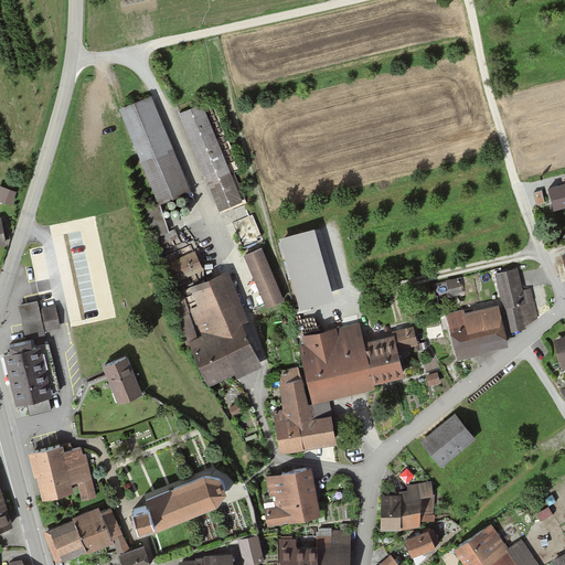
[(185,185),(147,94),(120,105),(159,196),(185,185)]
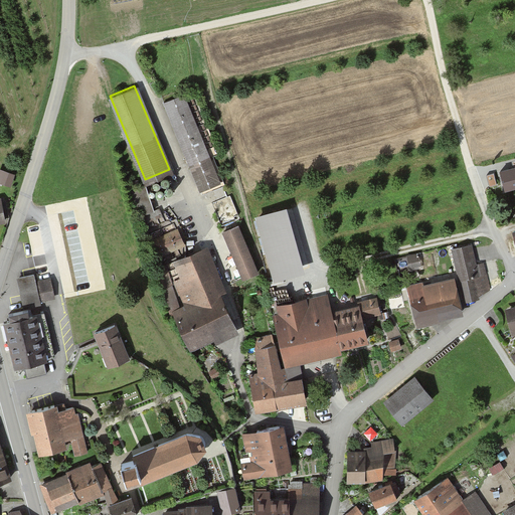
[(182,93),(164,101),(201,191),(220,183),(182,93)]
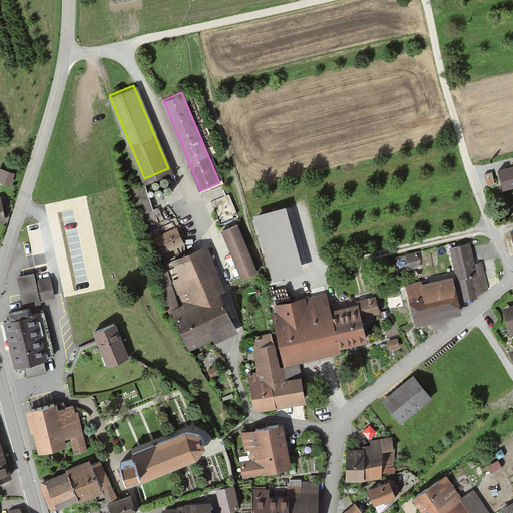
[(512,164),(498,168),(504,188),(512,185),(512,158),(511,159),(512,164)]
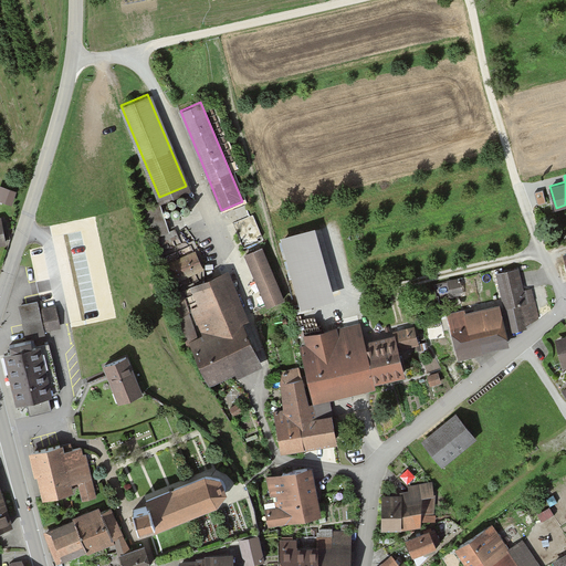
[(0,182),(0,200),(11,203),(17,189),(0,182)]
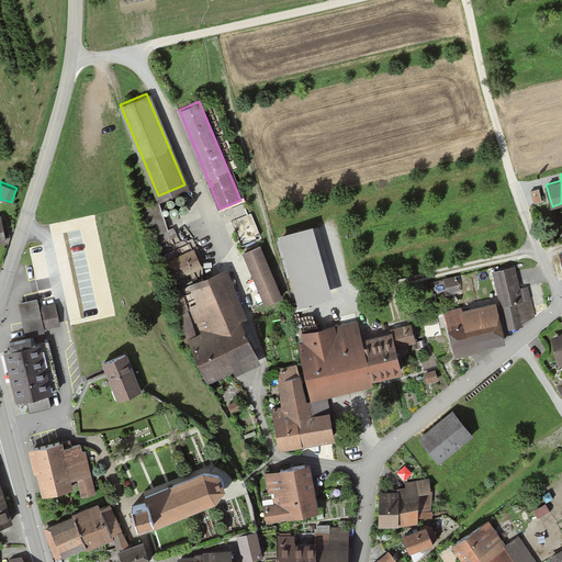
[(539,188),(531,190),(535,202),(542,200),(539,188)]
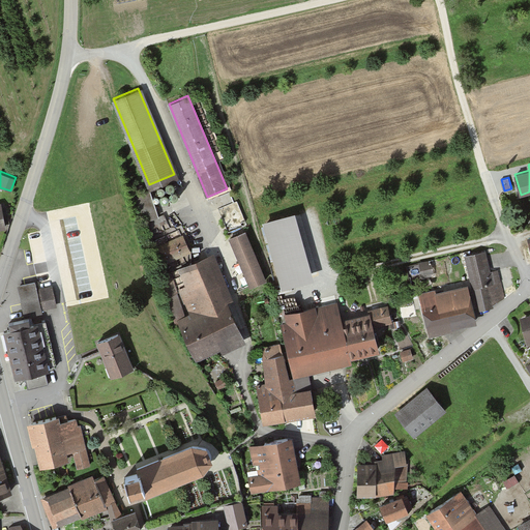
[(313,277),(294,212),(265,221),(283,286),(313,277)]
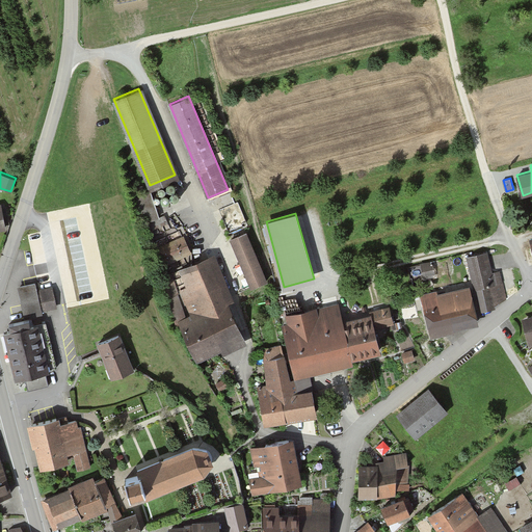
[(246,231),(230,238),(251,287),(267,281),(246,231)]
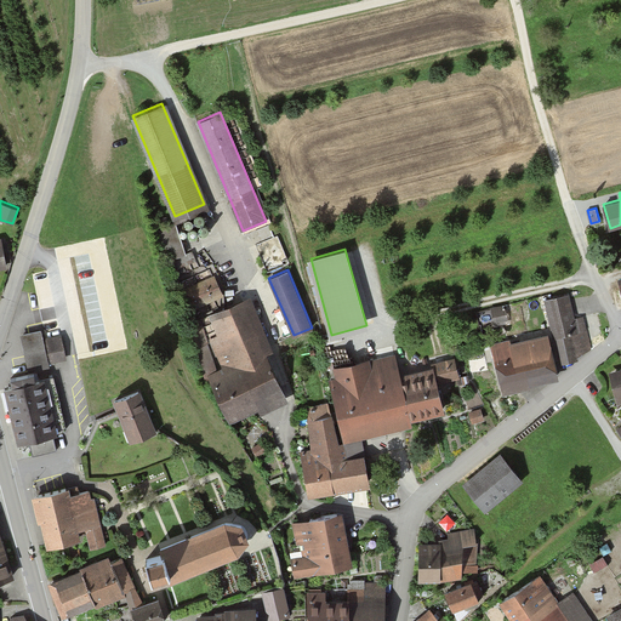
[(191,311),(226,294),(215,273),(181,289),(191,311)]
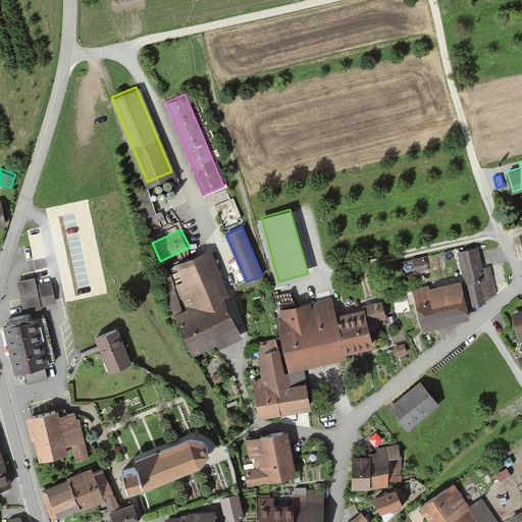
[(179,324),(193,355),(217,344),(218,347),(243,336),(225,297),(229,295),(211,246),(175,262),(184,282),(176,285),(192,319),(179,324)]
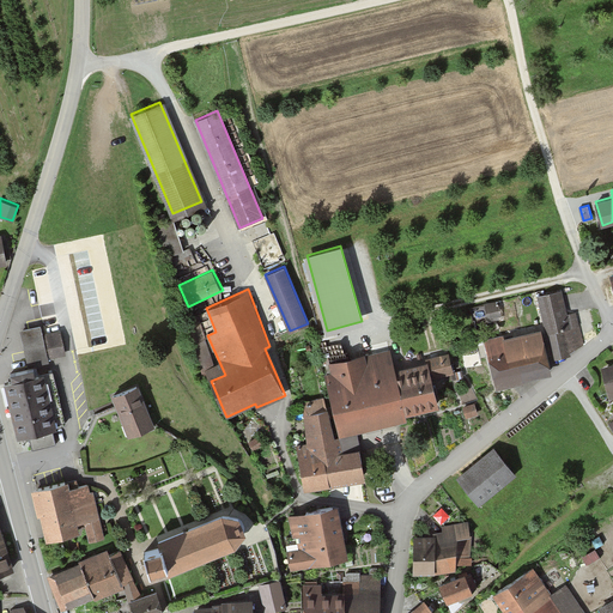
[(552,358),(571,354),(570,351),(583,344),(576,313),(568,315),(562,290),(539,296),(552,358)]
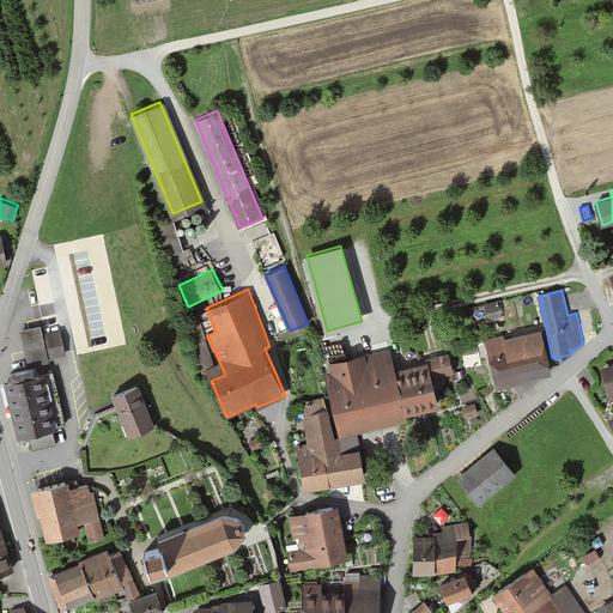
[(495,301),(484,303),(489,321),(503,317),(501,309),(495,301)]
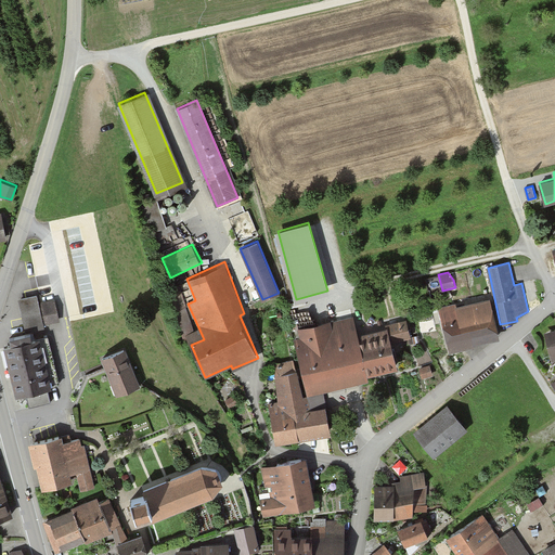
[(37,294),(18,298),(25,331),(43,326),(37,294)]
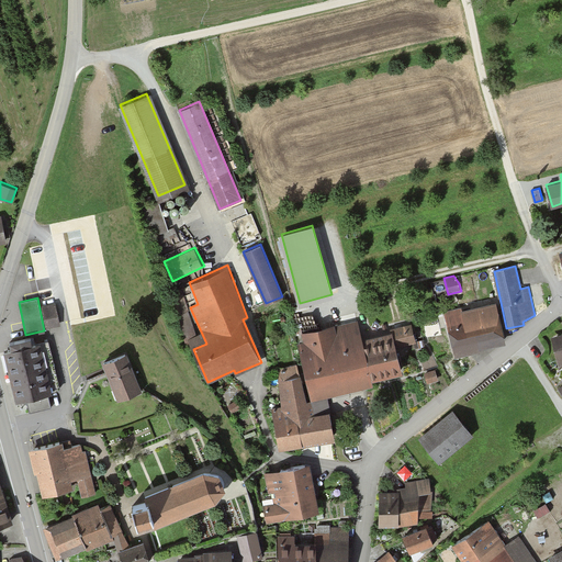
[(460,306),(444,311),(454,356),(481,349),(480,348),(507,341),(498,301),(460,310),(460,306)]
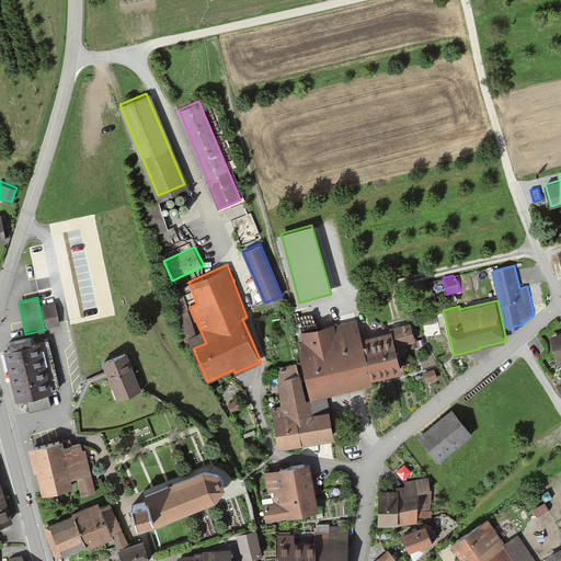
[(56,301),(41,305),(46,327),(60,323),(56,301)]
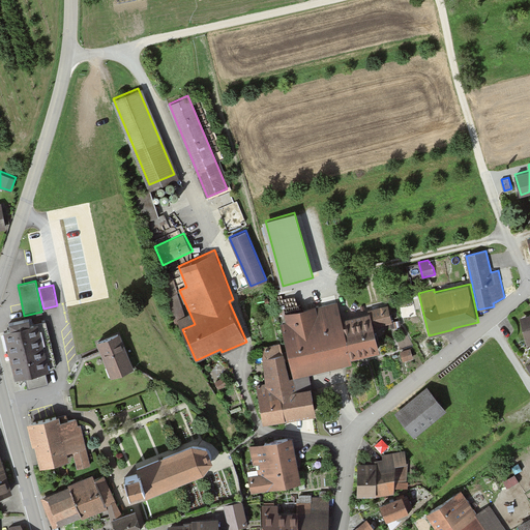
[(281,321),(294,376),(308,373),(352,362),(351,357),(353,356),(379,350),(374,326),(392,322),(388,304),(342,317),(336,302),(316,307),(314,305),(286,313),(288,319),(281,321)]
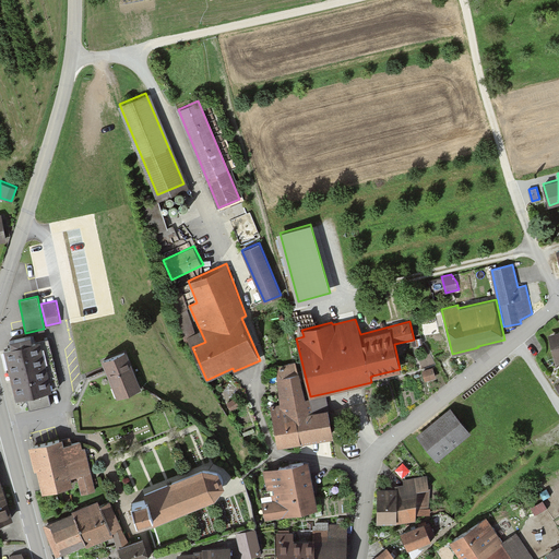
[(548,334),(556,363),(558,361),(558,330),(558,331),(548,334)]
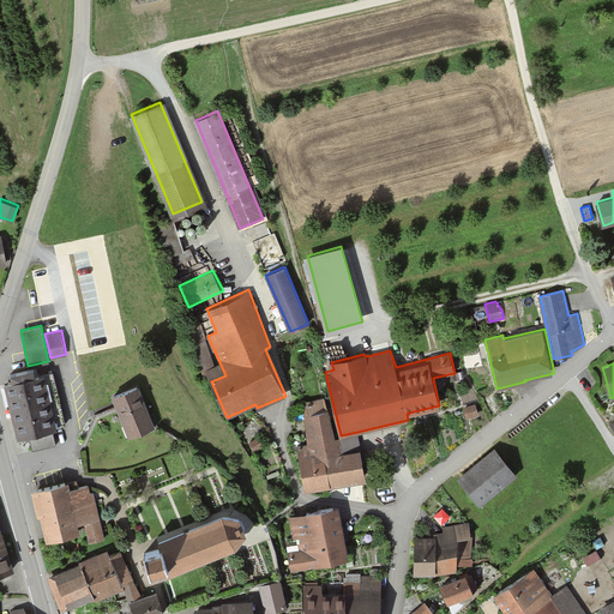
[(7,389),(18,435),(29,433),(32,449),(56,444),(53,428),(56,427),(44,372),(35,374),(32,367),(11,372),(13,379),(5,381),(7,389)]
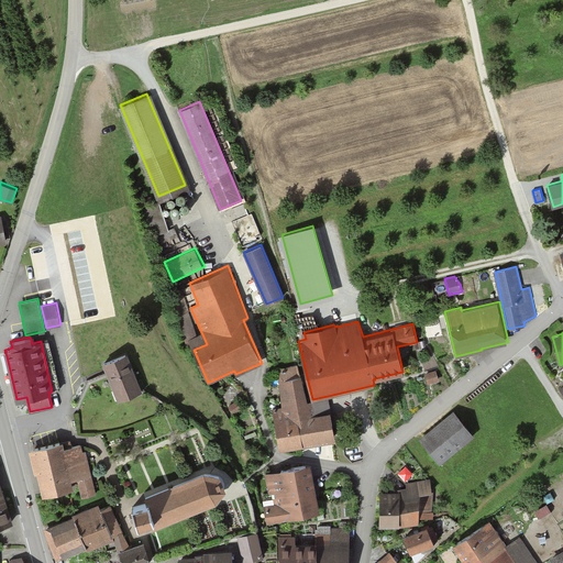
[(108,375),(119,401),(143,390),(127,352),(102,362),(108,375)]
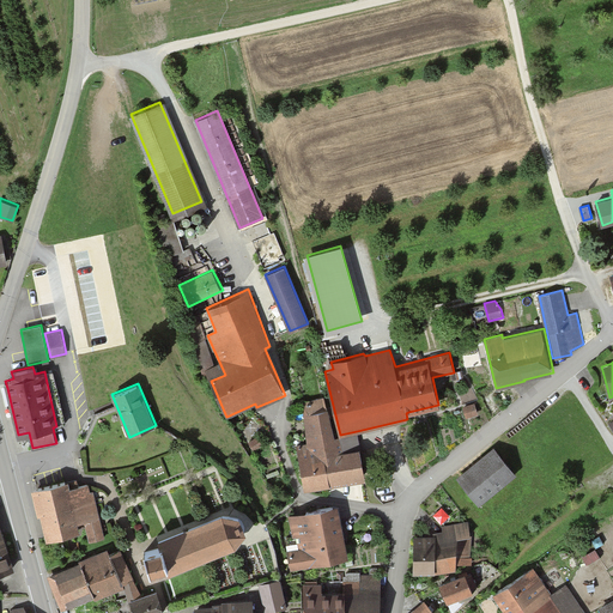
[(298,447),(305,490),(328,485),(328,486),(365,479),(357,431),(340,435),(334,436),(326,398),(301,402),(307,444),(298,447)]
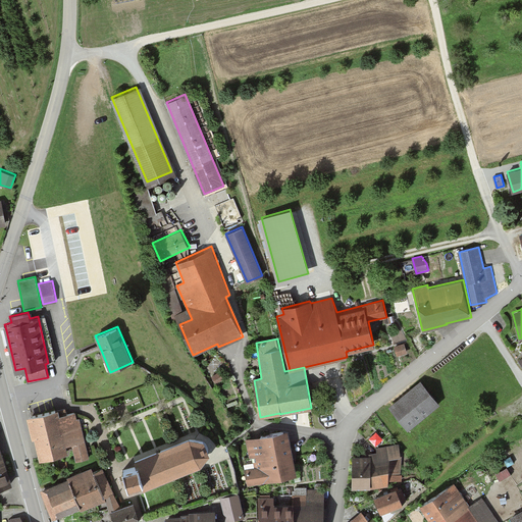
[(405,342),(395,346),(398,355),(408,352),(405,342)]
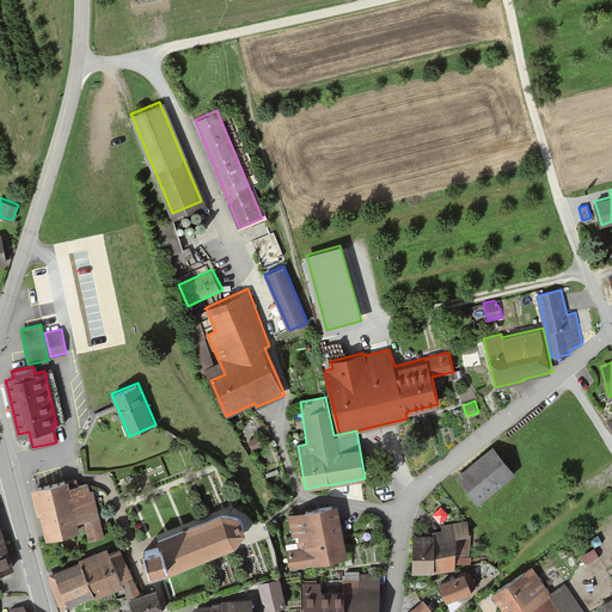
[(257,435),(249,441),(254,448),(262,444),(257,435)]
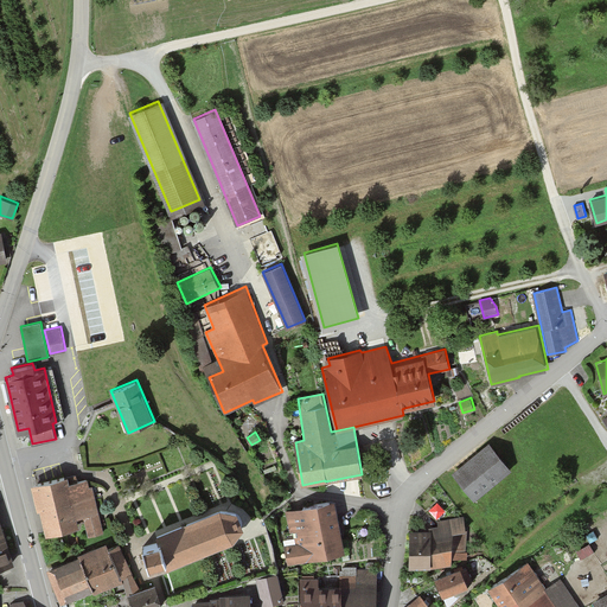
[(452,473),(473,499),(511,468),(490,442),(452,473)]
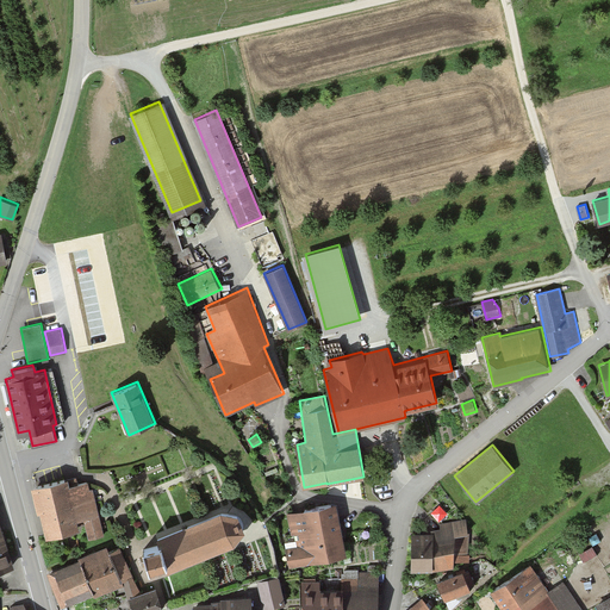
[(37,512),(42,511),(47,535),(79,528),(78,524),(86,523),(89,539),(103,535),(93,490),(89,491),(87,481),(69,486),(68,478),(31,486),(37,512)]
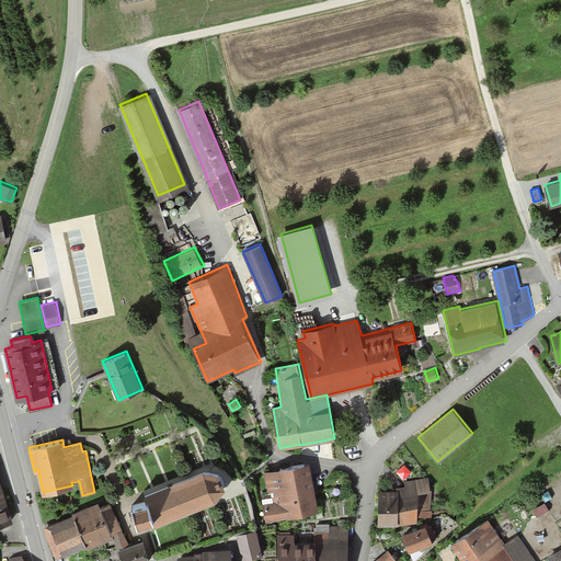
[(267,521),(319,508),(309,461),(265,471),(272,502),(264,504),(267,521)]
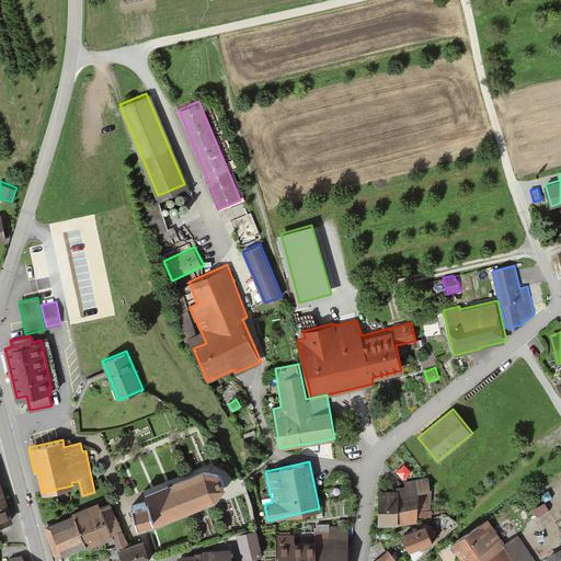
[(151,525),(215,499),(224,487),(216,470),(201,468),(140,493),(141,500),(127,505),(135,526),(149,521),(151,525)]
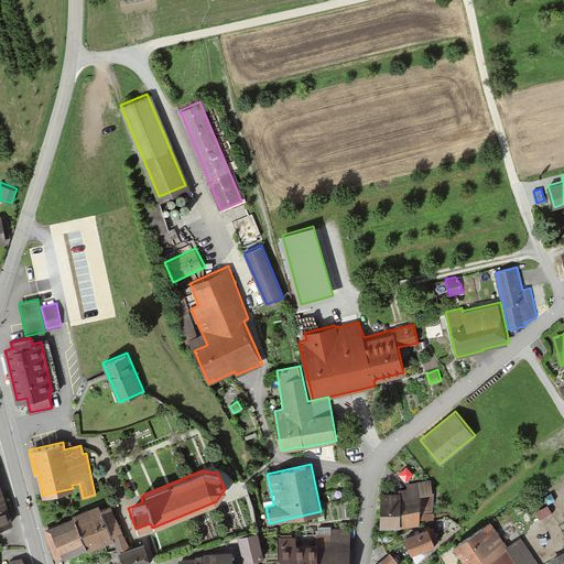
[(399,491),(399,525),(399,528),(420,523),(420,518),(433,519),(434,511),(433,512),(434,492),(433,492),(431,479),(408,484),(408,488),(399,489),(399,491)]
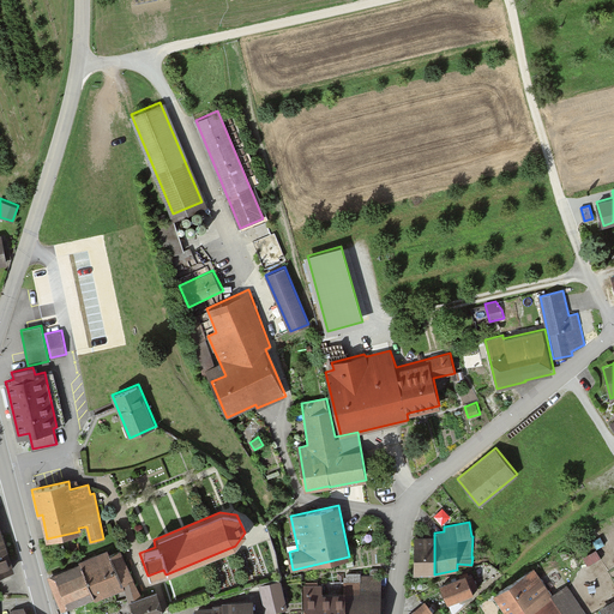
[(0,575),(14,570),(5,541),(0,528),(0,575)]
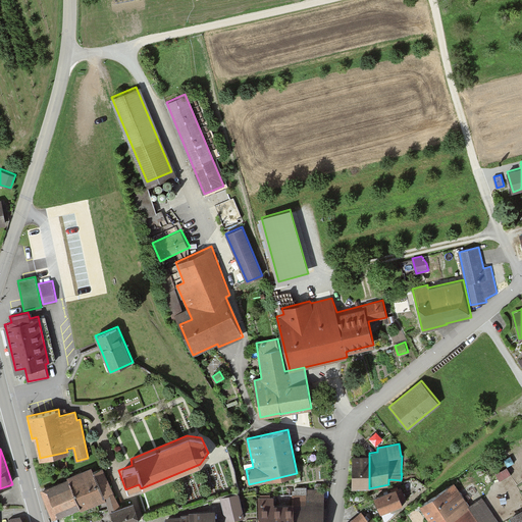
[(352,456),(352,486),(369,486),(369,455),(352,456)]
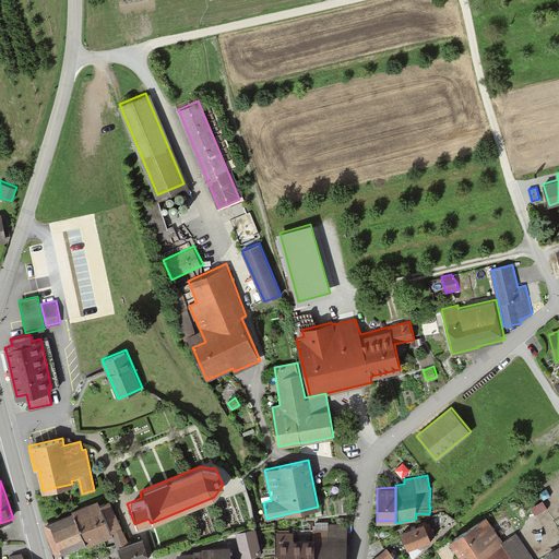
[(72,509),(73,512),(85,544),(86,545),(113,535),(98,503),(96,499),(72,509)]
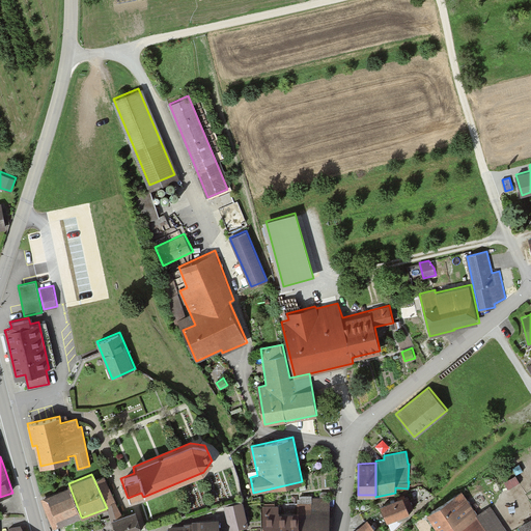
[(104,475),(93,478),(107,508),(110,519),(122,514),(115,500),(104,475)]
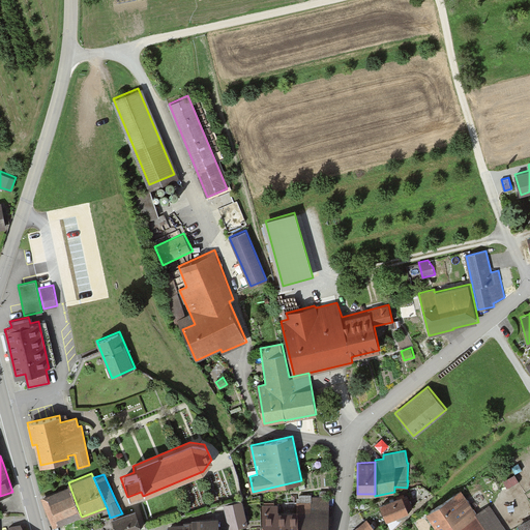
[(69,486),(40,497),(53,527),(81,516),(69,486)]
